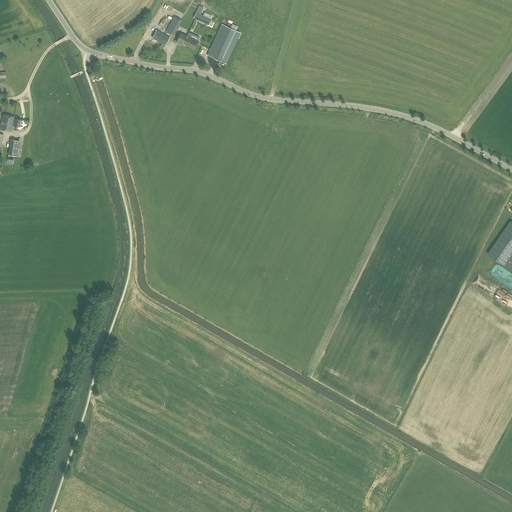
[(196,12),(193,18),(209,25),(211,21),(212,19),(199,13),(196,12)]
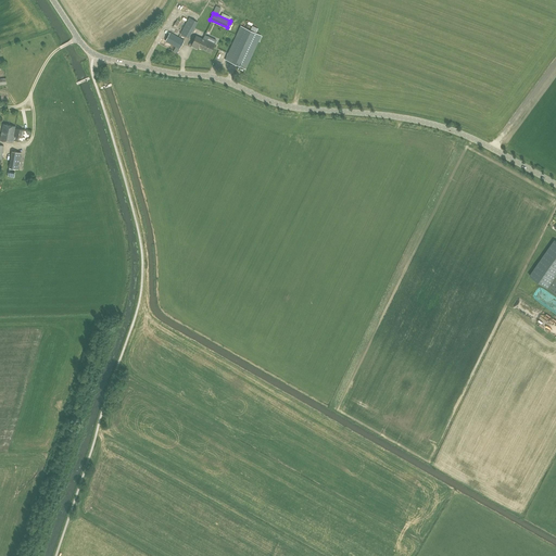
[(189,17),(180,34),(188,38),(198,22),(189,17)]
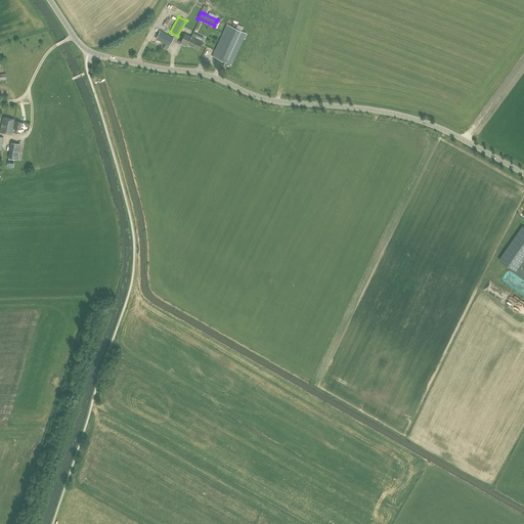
[(226,25),(212,55),(231,66),(247,34),(226,25)]
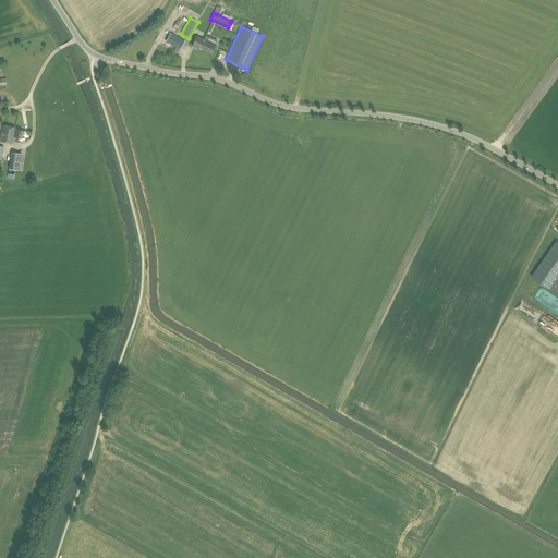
[(171,33),(166,41),(176,47),(177,47),(178,48),(179,49),(180,49),(184,40),(171,33)]
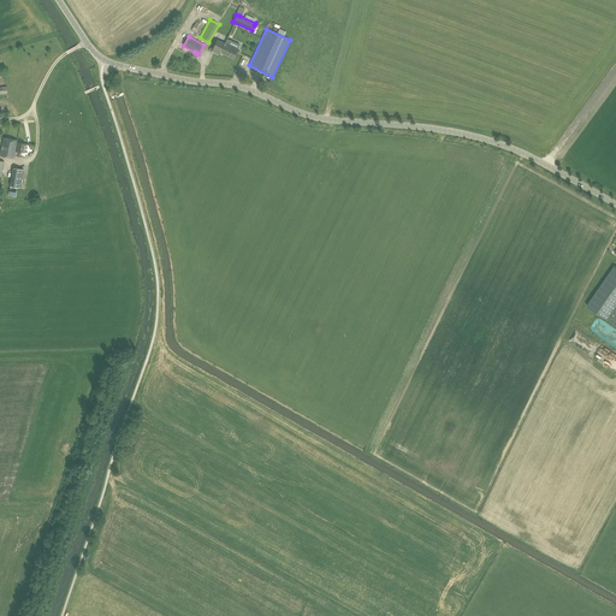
[(217,40),(212,51),(215,52),(215,53),(217,53),(218,53),(219,52),(232,58),(240,45),(227,39),(225,43),(217,40)]
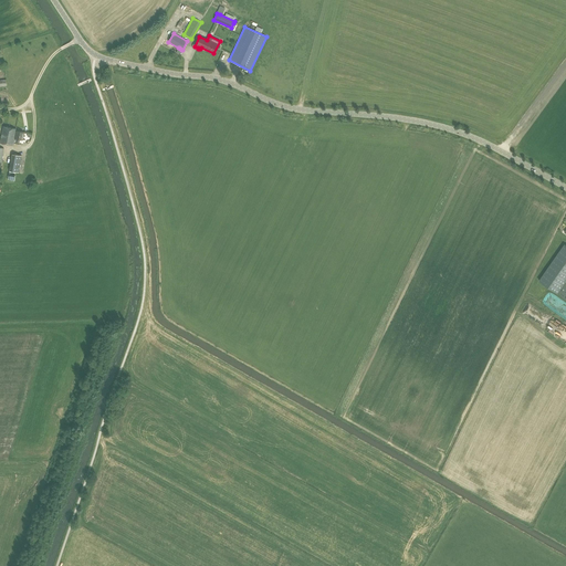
[(3,126),(0,142),(0,143),(13,145),(13,142),(16,130),(16,128),(3,126)]
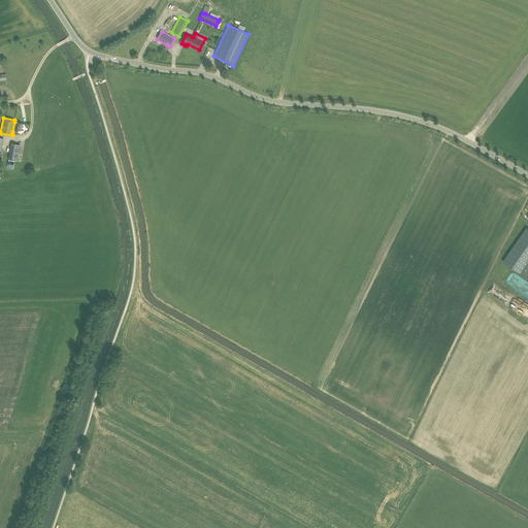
[(14,122),(12,132),(18,133),(19,130),(21,131),(23,123),(14,122)]
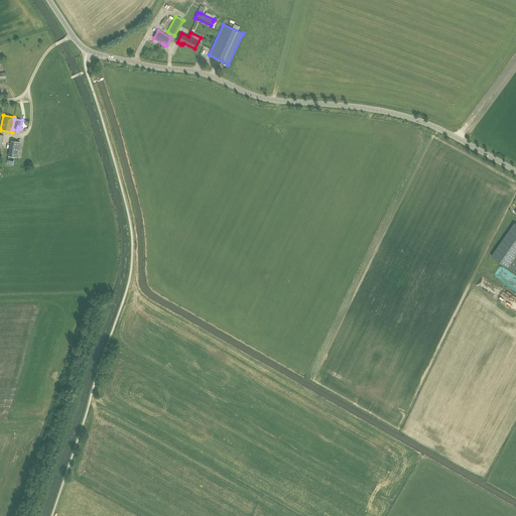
[(9,156),(17,157),(19,142),(11,140),(9,156)]
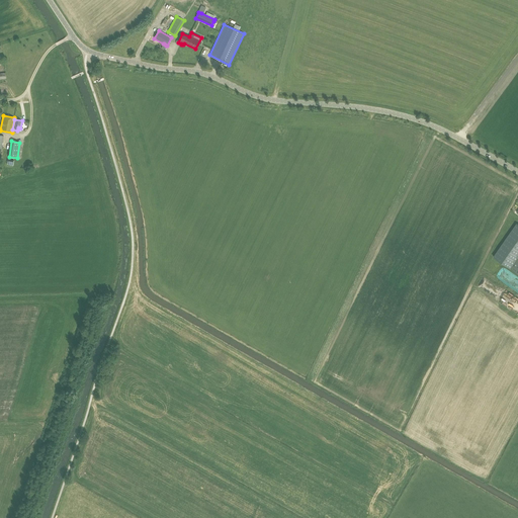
[(511,269),(517,273),(517,224),(494,257),(511,269)]
